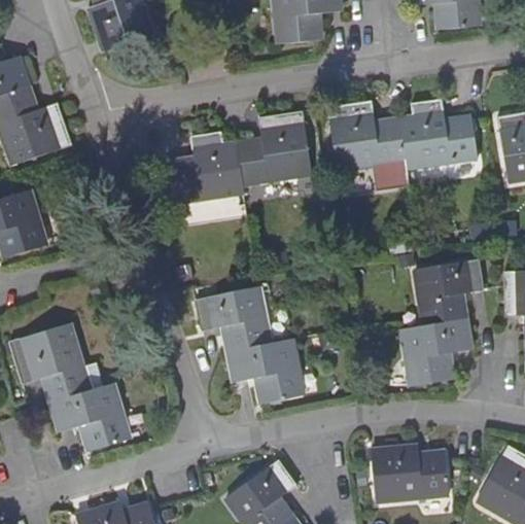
[(99,0),(101,3),(90,7),(103,50),(151,35),(139,0),(99,0)]
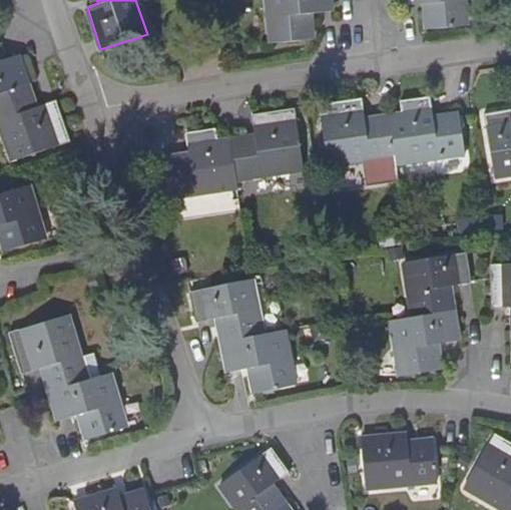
[(267,0),(271,42),(312,39),(310,21),(306,22),(306,12),(330,10),(329,0),(267,0)]
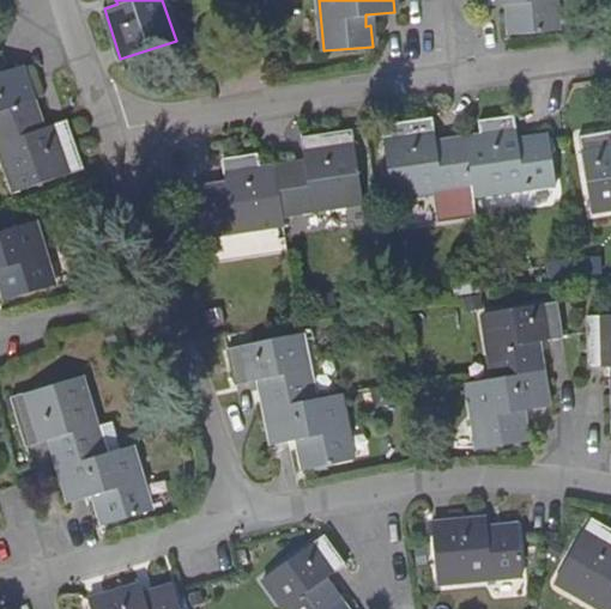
[(479,0),(479,4),(510,1),(510,12),(507,13),(509,35),(555,31),(552,0),(479,0)]
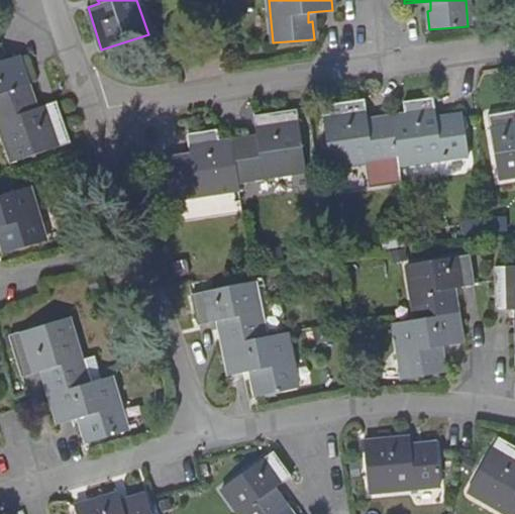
[(34,102),(28,85),(19,57),(0,63),(0,126),(13,163),(71,141),(57,102),(33,110),(31,103),(34,102)]
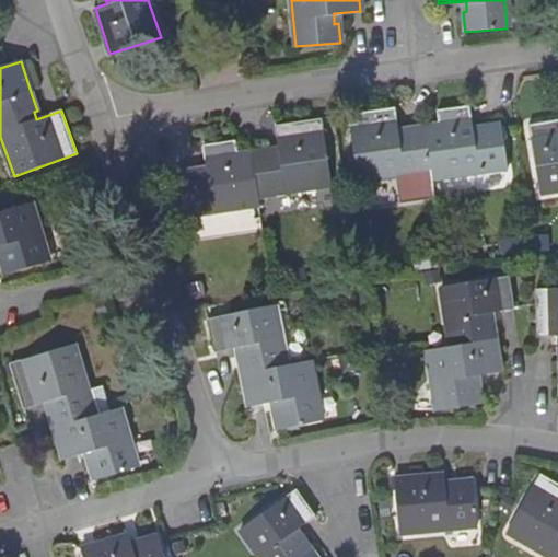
[(438,125),(423,127),(405,129),(405,134),(396,135),(393,107),(347,114),(356,178),(429,170),(430,177),(504,167),(499,131),(498,124),(479,126),(480,131),(472,132),(468,105),(437,109),(438,125)]
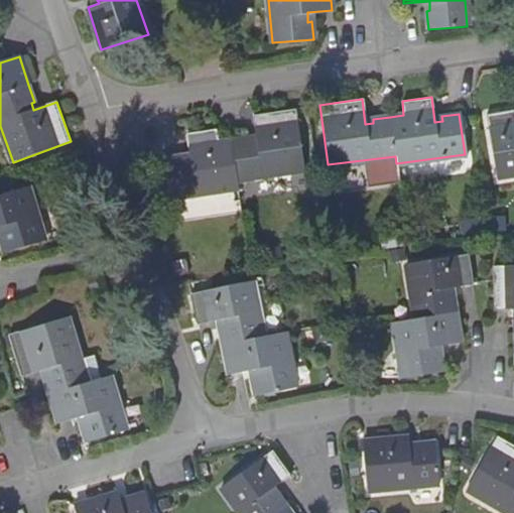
[(295,108),(252,114),(256,139),(248,140),(248,137),(231,139),(218,140),(216,128),(186,131),(190,156),(181,157),(181,154),(163,156),(169,198),(238,187),(237,178),(303,168),(295,108)]
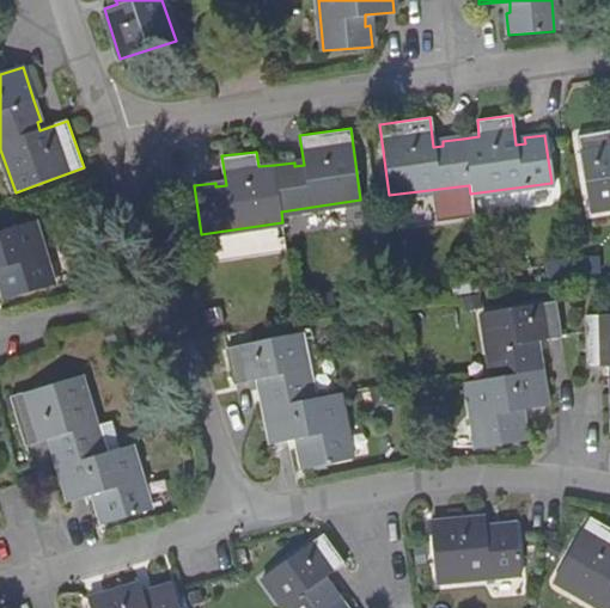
[(609,130),(579,135),(589,209),(609,206),(609,130)]
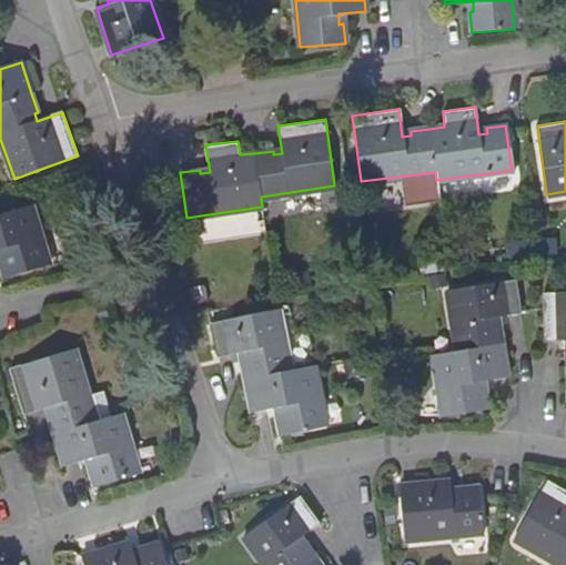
[(0,251),(2,251),(4,260),(1,261),(7,279),(51,265),(33,207),(0,215),(0,251)]
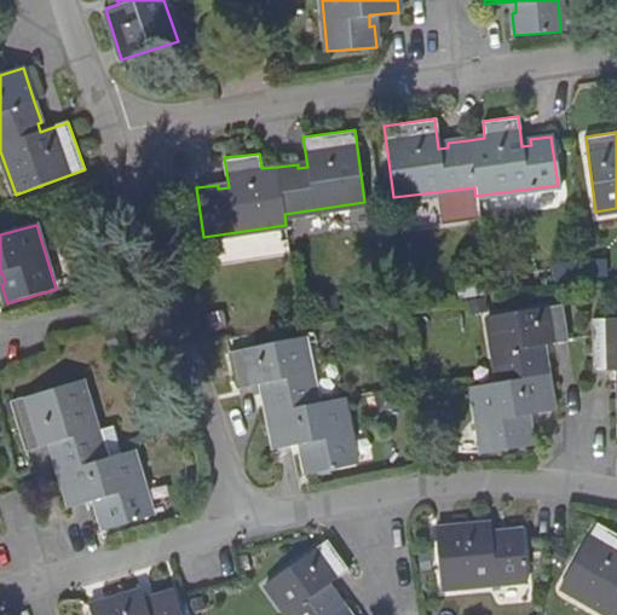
[(551,411),(546,375),(542,354),(536,354),(535,346),(565,340),(561,305),(485,315),(494,381),(471,384),(468,386),(478,453),(529,446),(525,424),(520,424),(519,415),(551,411)]
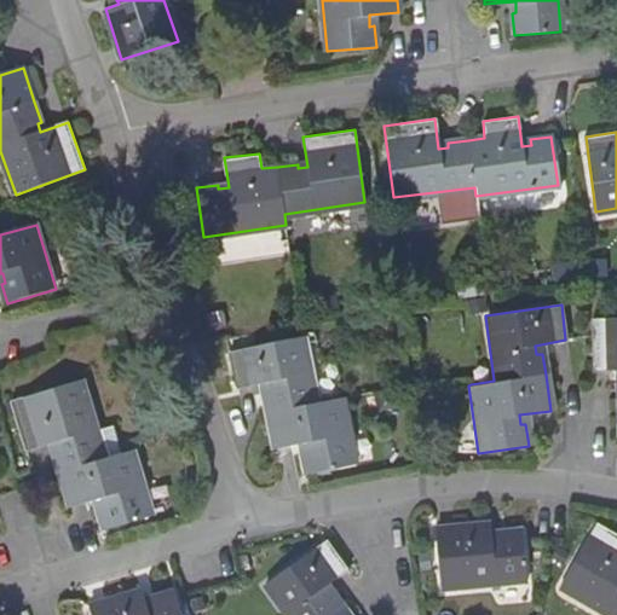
[(616,318),(589,319),(589,370),(616,369),(616,379),(616,400),(616,436),(616,435),(616,318)]
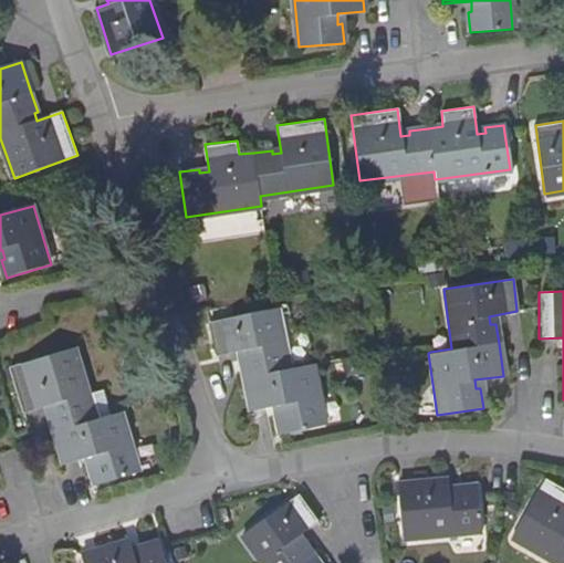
[(288,367),(277,309),(209,321),(215,353),(241,348),(242,357),(239,358),(241,375),(248,409),(277,404),(279,413),(274,413),(278,433),(323,424),(312,363),(288,367)]
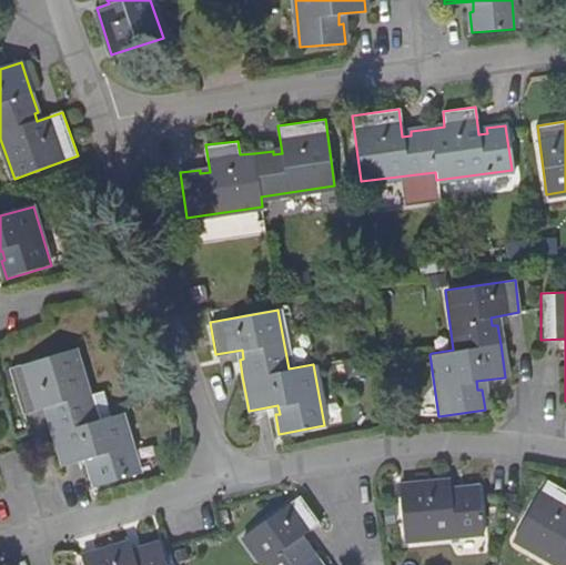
[(90,396),(77,351),(12,369),(26,414),(51,406),(54,416),(51,416),(56,435),(66,466),(92,458),(94,466),(90,467),(95,487),(138,474),(121,415),(113,417),(105,392),(90,396)]
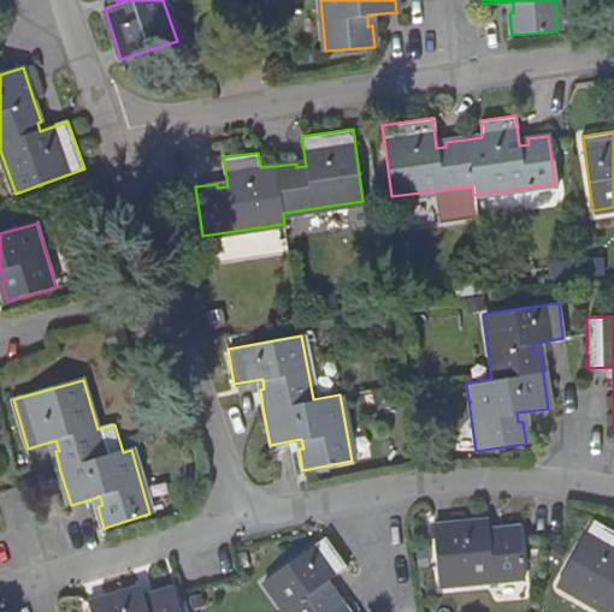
[(613,611),(613,535),(590,522),(554,586),(598,611),(613,611)]
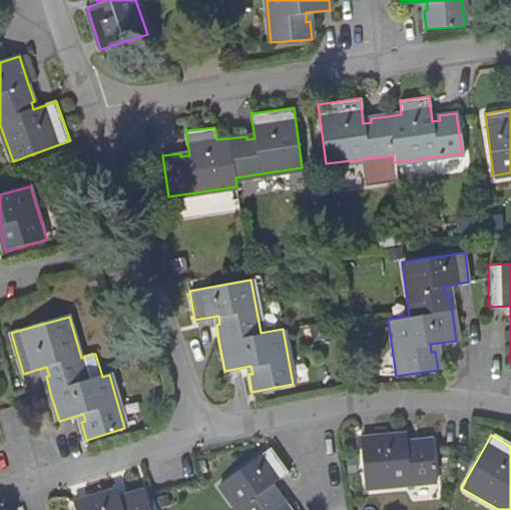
[(404,448),(403,436),(359,440),(363,489),(433,484),(430,441),(412,443),(412,447),(404,448)]
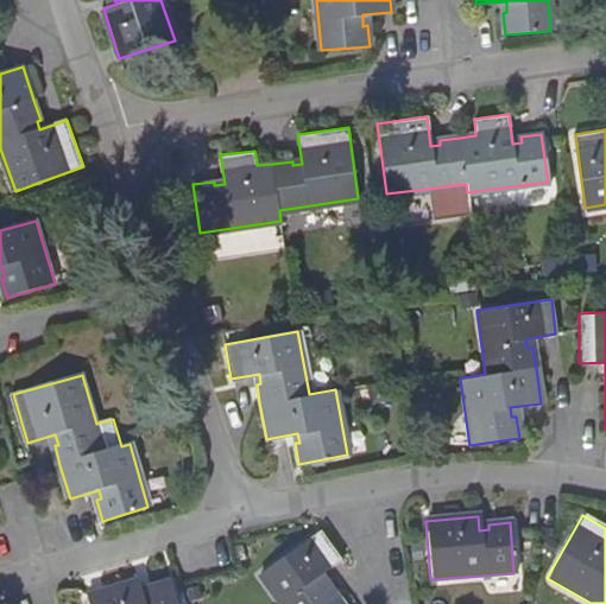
[(339,603),(336,599),(324,584),(322,585),(316,578),(339,561),(319,533),(258,574),(278,603),(339,603)]
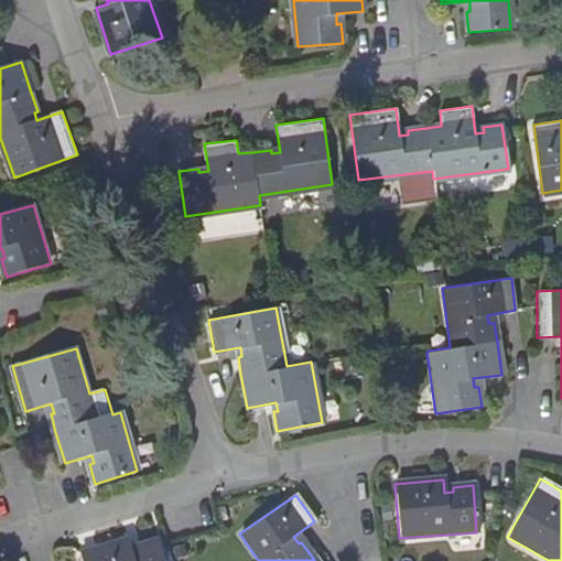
[(163,560),(157,540),(139,545),(140,550),(131,553),(128,540),(80,554),(82,560),(163,560)]
